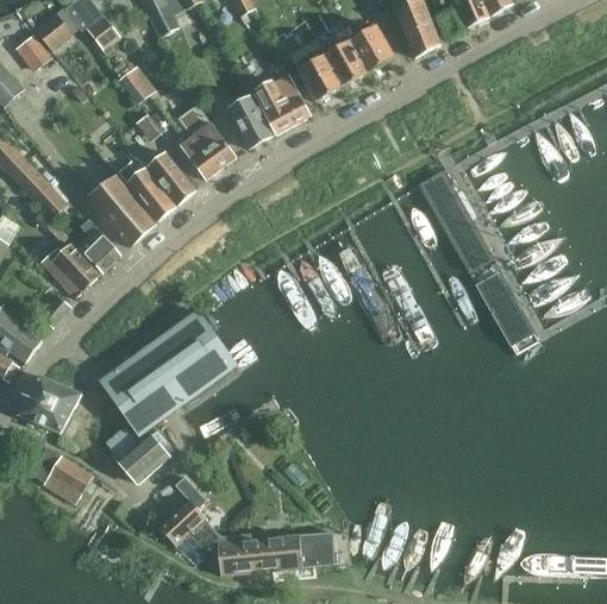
[(120,36),(104,14),(102,16),(91,0),(60,0),(63,6),(79,26),(98,51),(101,49),(105,54),(112,48),(110,44),(120,36)]
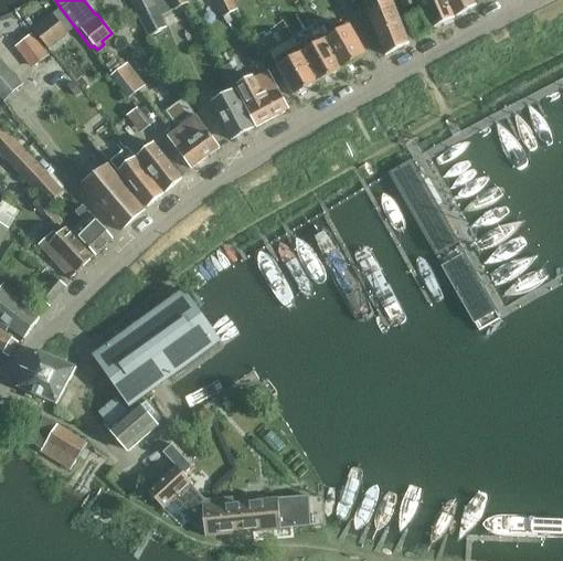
[(159,14),(151,0),(130,0),(148,34),(165,25),(159,14)]
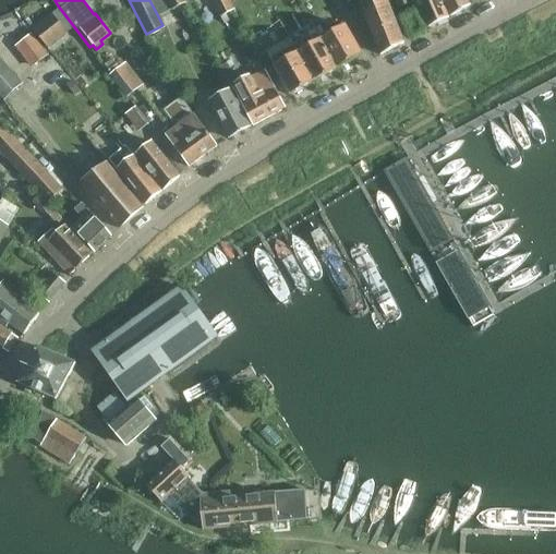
[(170,7),(167,0),(149,0),(157,14),(170,7)]
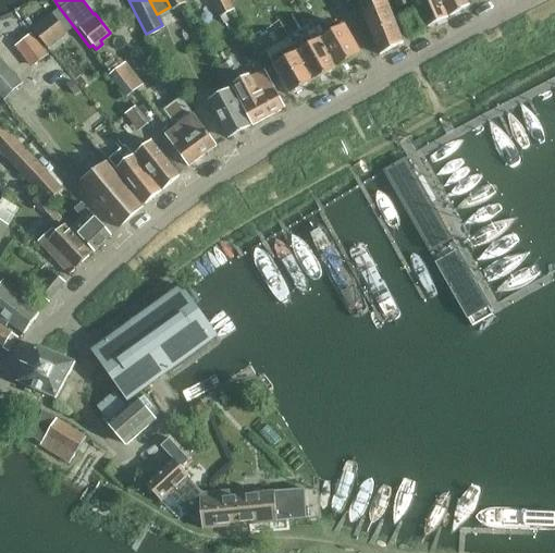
[(233,8),(229,0),(211,0),(219,14),(233,8)]
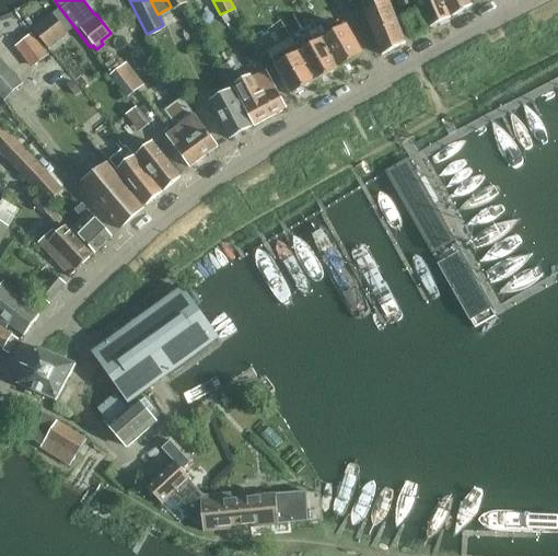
[(405,41),(390,0),(375,0),(361,0),(363,7),(362,8),(380,53),(405,41)]
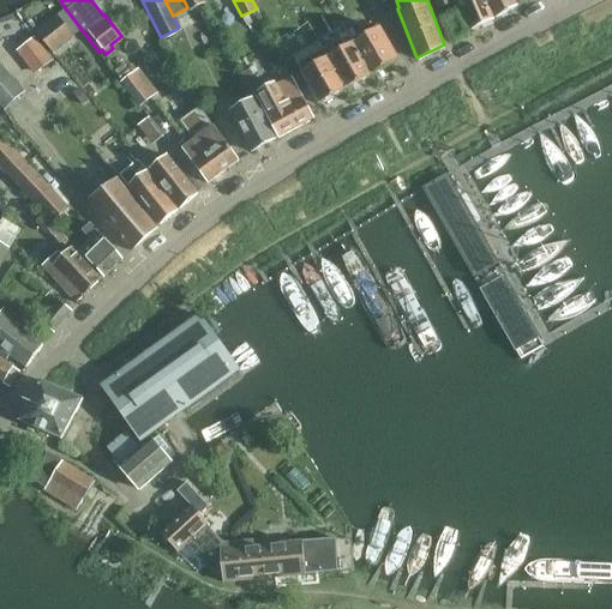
[(493,16),(485,0),(459,0),(472,26),(493,16)]
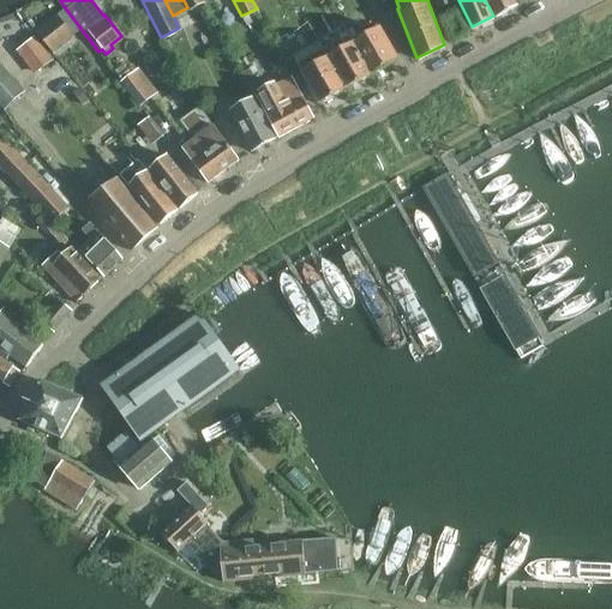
[(516,2),(515,0),(487,0),(495,13),(516,2)]
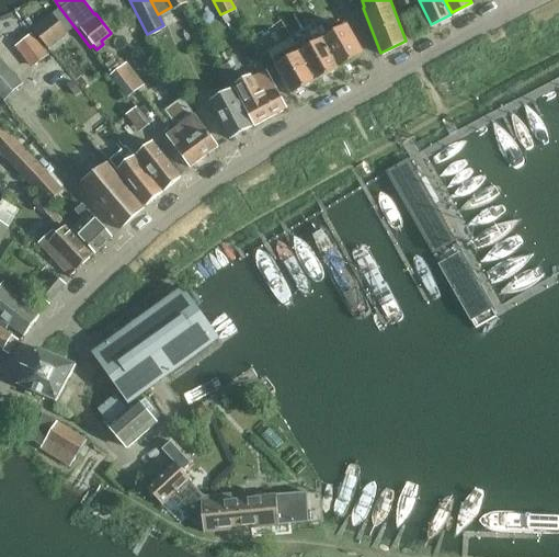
[(66,30),(72,24),(58,6),(50,10),(32,25),(48,45),(67,31),(66,30)]
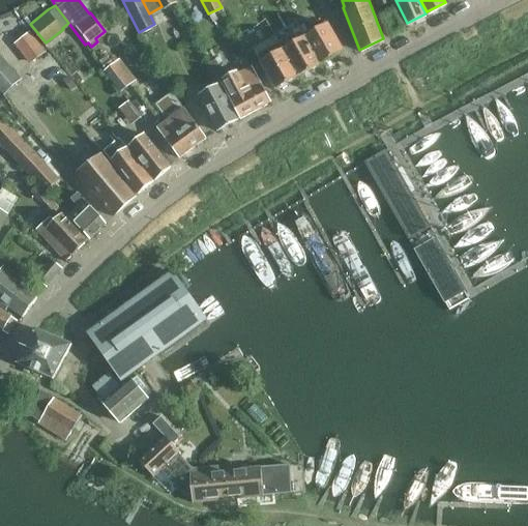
[(342,50),(326,23),(303,35),(320,63),(342,50)]
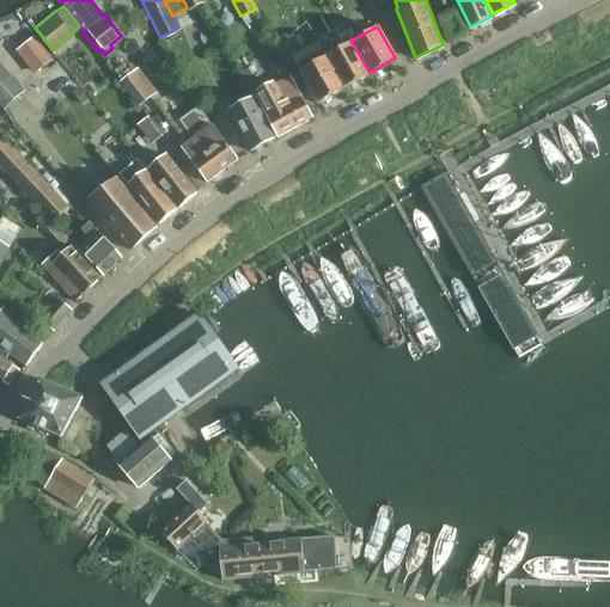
[(370,73),(351,41),(343,29),(317,43),(324,55),(343,87),(370,73)]
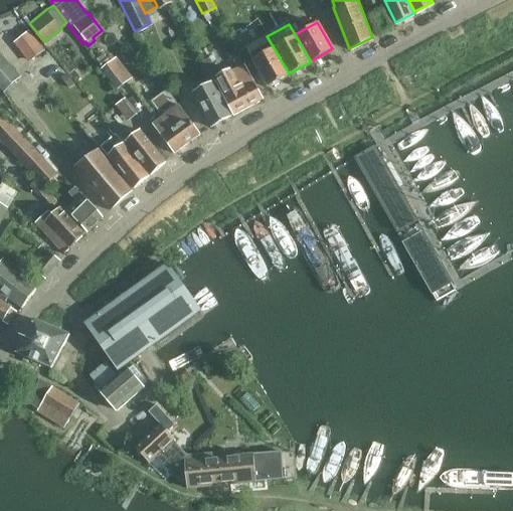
[(43,48),(28,30),(16,40),(31,58),(43,48)]
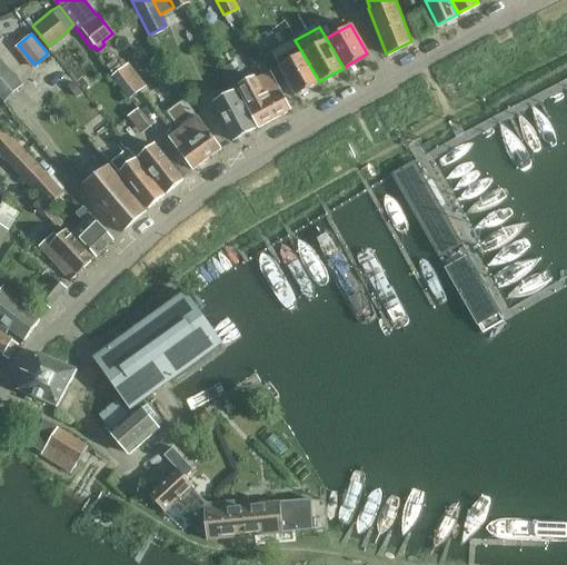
[(319,81),(301,51),(295,40),(292,37),(269,50),(295,95),(308,88),(319,81)]
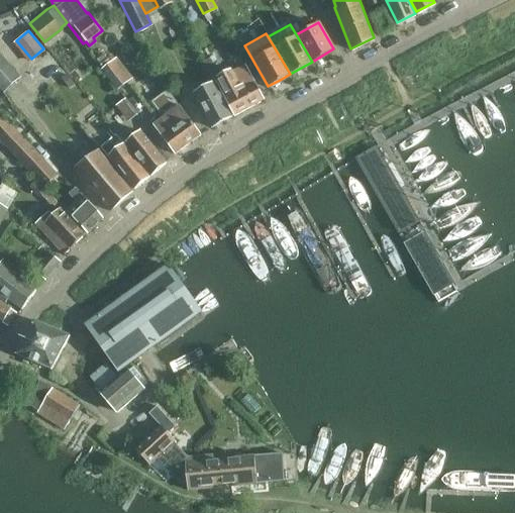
[(20,75),(0,52),(0,89),(2,91),(20,75)]
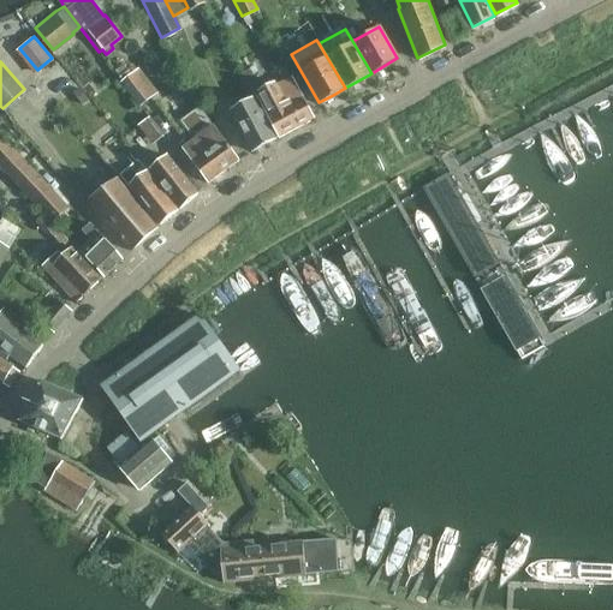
[(150,95),(132,70),(120,78),(138,103),(150,95)]
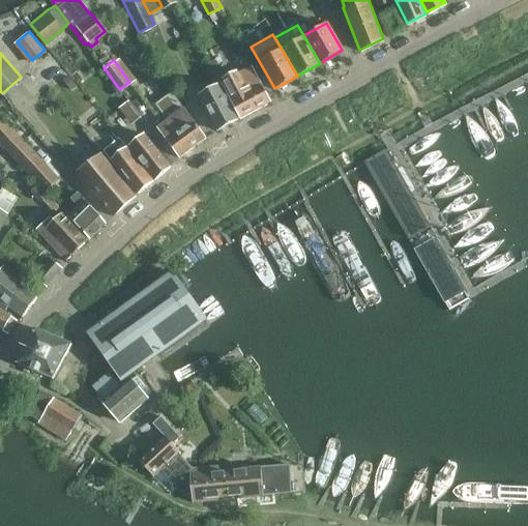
[(269,99),(257,75),(256,76),(253,69),(251,71),(248,68),(242,72),(239,67),(231,71),(234,77),(221,83),(238,117),(270,100),(269,99)]
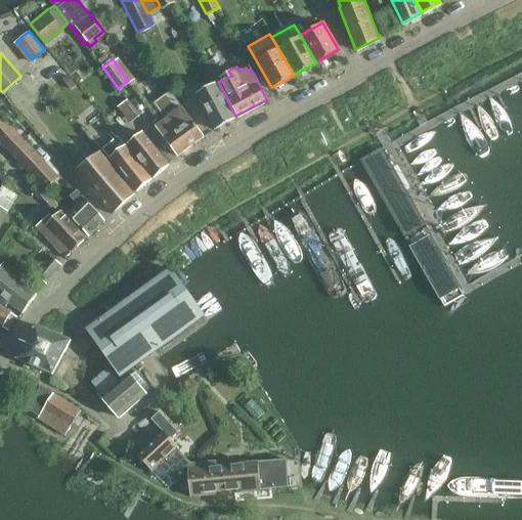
[(233,117),(216,86),(197,97),(213,128),(233,117)]
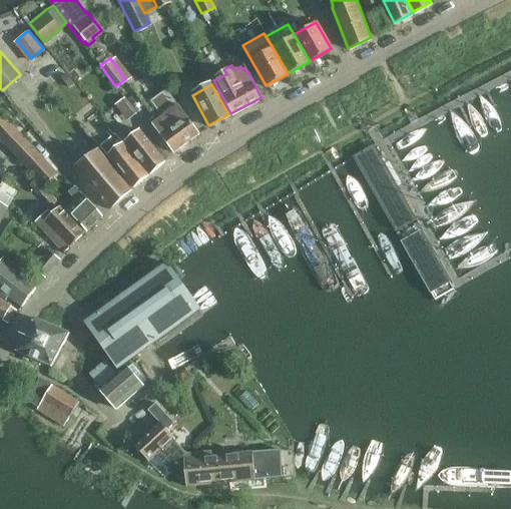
[(196,131),(177,103),(171,95),(165,88),(148,100),(156,111),(159,115),(150,122),(171,150),(197,131),(196,131)]
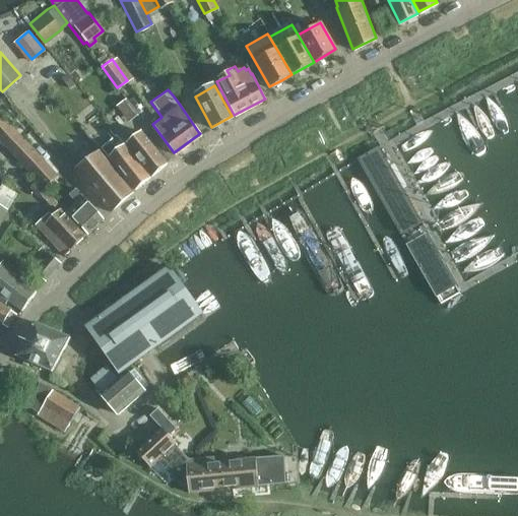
[(126,97),(125,98),(116,105),(128,120),(138,113),(126,97)]
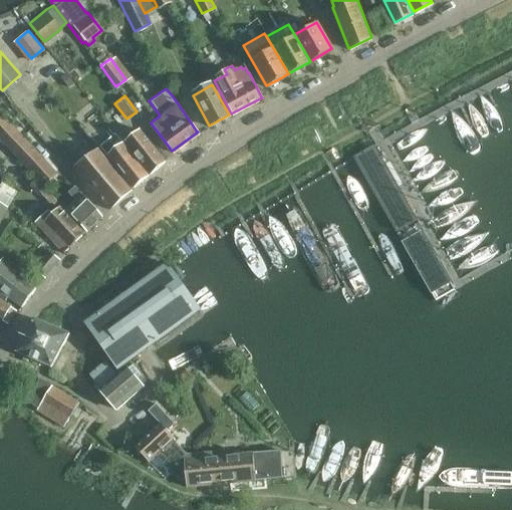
[(56,173),(0,111),(0,137),(43,185),(56,173)]
